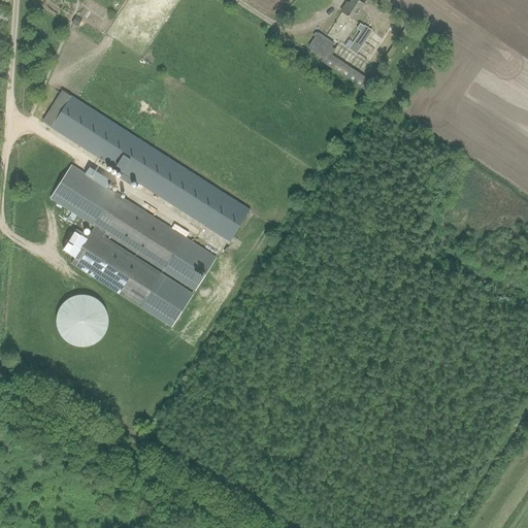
[(363,4),(356,0),(351,0),(349,3),(347,2),(340,12),(355,22),(361,12),(359,10),(363,4)]
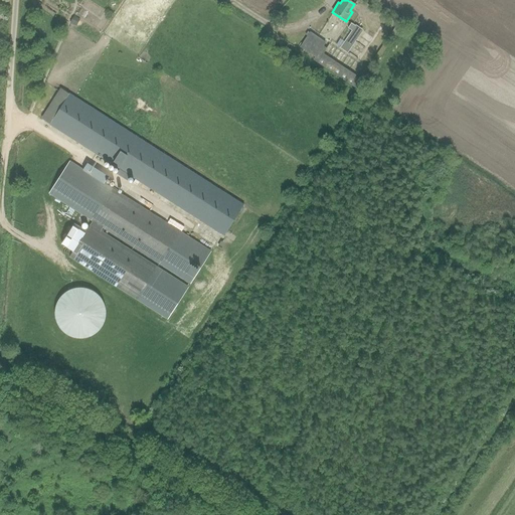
[(356,25),(352,22),(349,27),(352,30),(341,47),(348,52),(364,29),(356,24),(356,25)]
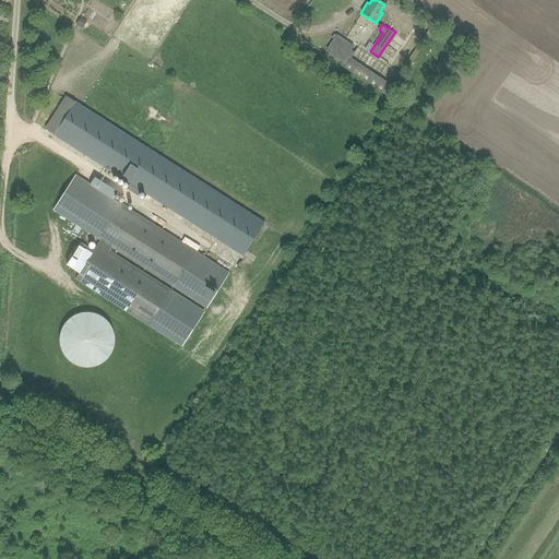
[(431,26),(400,72),(399,72),(390,85),(351,59),(354,52),(351,50),(353,47),(336,35),(325,51),(342,62),(340,66),(389,98),(404,75),(435,28),(431,26)]
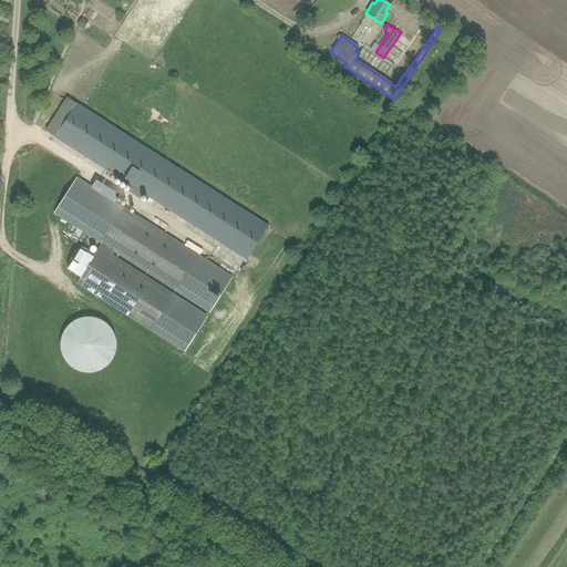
[(268,226),(76,103),(54,137),(246,260),(268,226)]
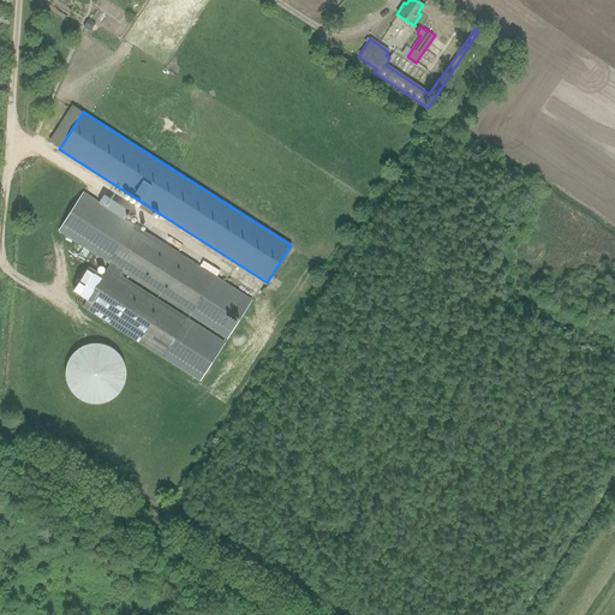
[(251,300),(124,219),(123,219),(83,193),(59,232),(111,264),(100,280),(87,272),(73,291),(88,300),(83,306),(101,318),(163,358),(199,381),(225,342),(120,276),(123,273),(227,339),(251,300)]
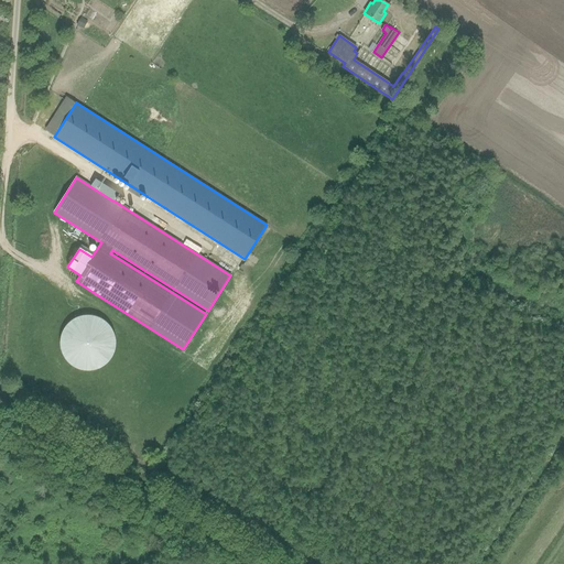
[(114,356),(115,353),(116,349),(117,345),(117,342),(116,337),(115,334),(114,329),(111,326),(109,324),(106,321),(102,318),(99,317),(96,316),(91,315),(88,315),(84,315),(80,316),(77,317),(73,320),(71,322),(67,325),(65,328),(63,332),(62,335),(62,339),(61,343),(61,347),(62,350),(63,354),(65,357),(67,360),(71,364),(73,366),(76,368),(80,369),(84,370),(88,370),(91,370),(96,370),(99,369),(102,367),(106,365),(109,362),(111,359),(114,356)]
